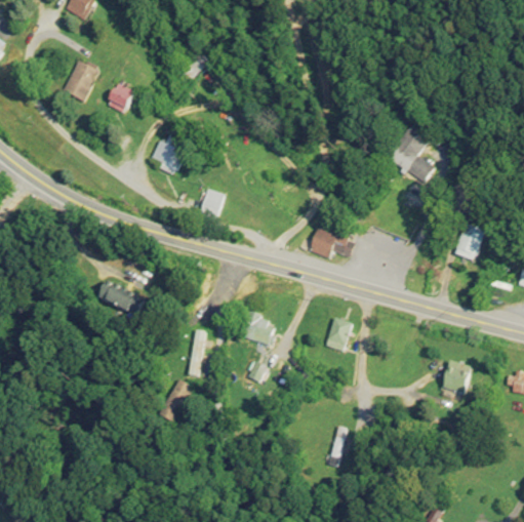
[(84,23),(96,4),(90,0),(73,0),(66,9),(84,23)]
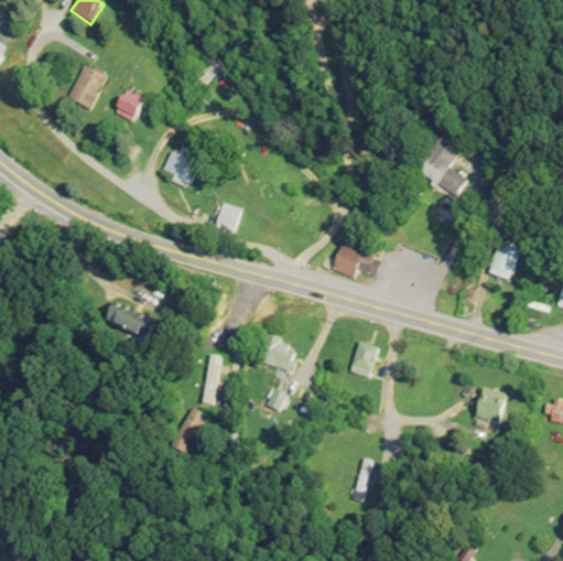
[(0,58),(9,50),(0,42),(0,58)]
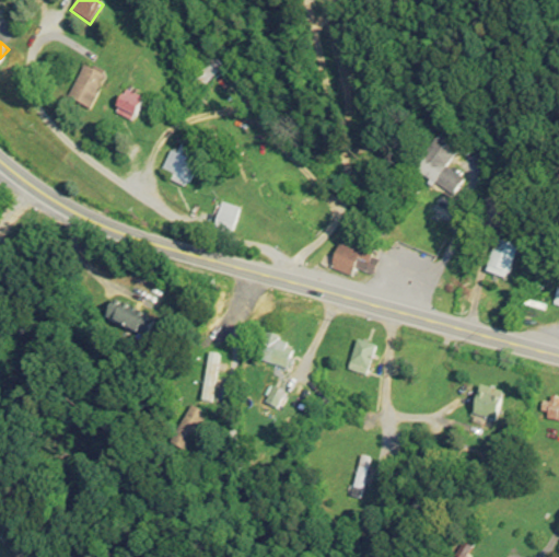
[(199,65),(194,68),(202,85),(226,72),(211,46),(195,56),(199,65)]
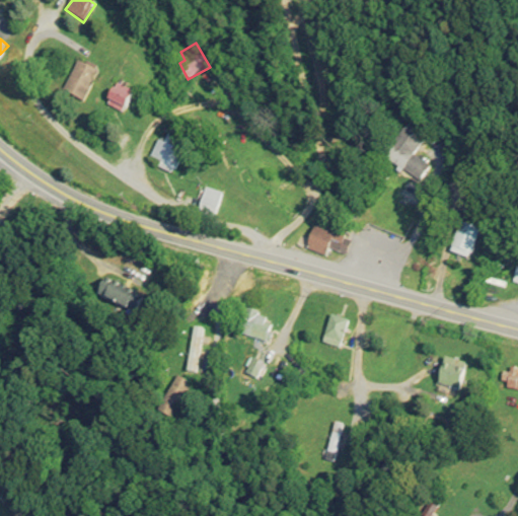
[(84,103),(99,72),(78,62),(63,93),(84,103)]
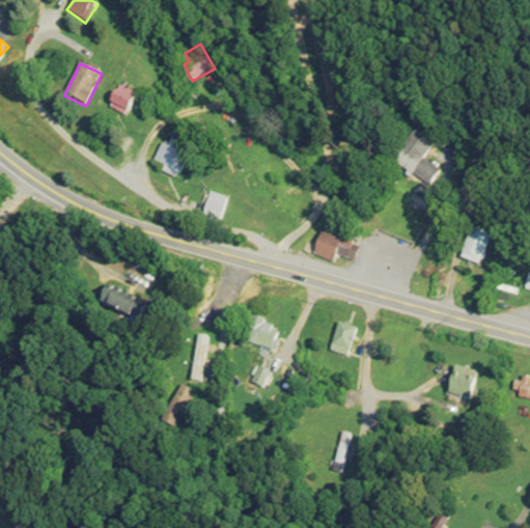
[(440,169),(424,159),(436,139),(416,127),(393,163),(430,185),(440,169)]
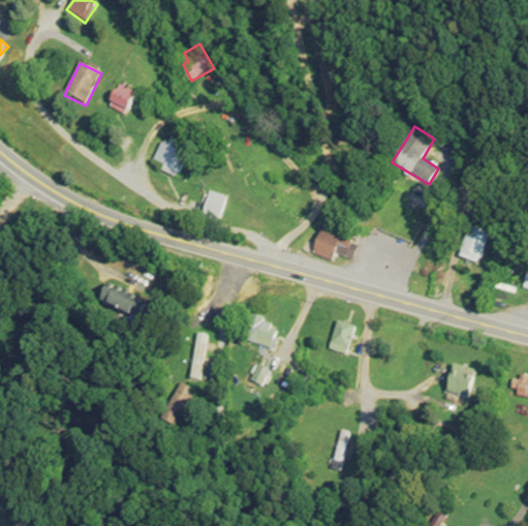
[(168,147),(162,144),(152,165),(177,178),(193,144),(175,135),(168,147)]
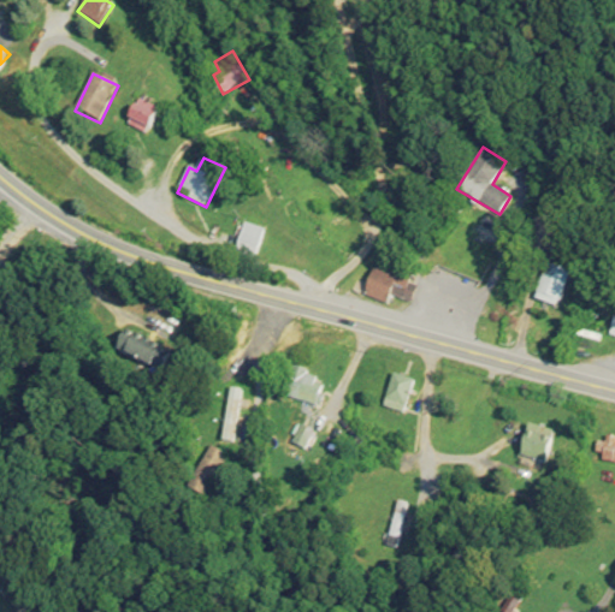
[(238,254),(256,257),(264,231),(244,226),(238,254)]
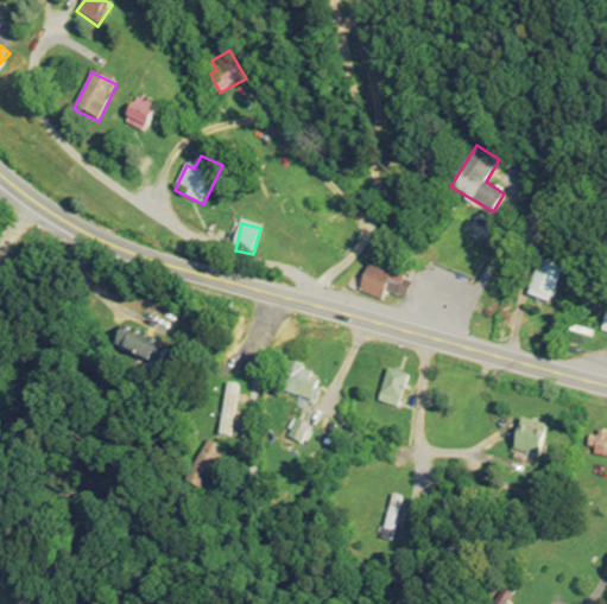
[(415,275),(373,259),(361,291),(383,299),(386,290),(406,298),(415,275)]
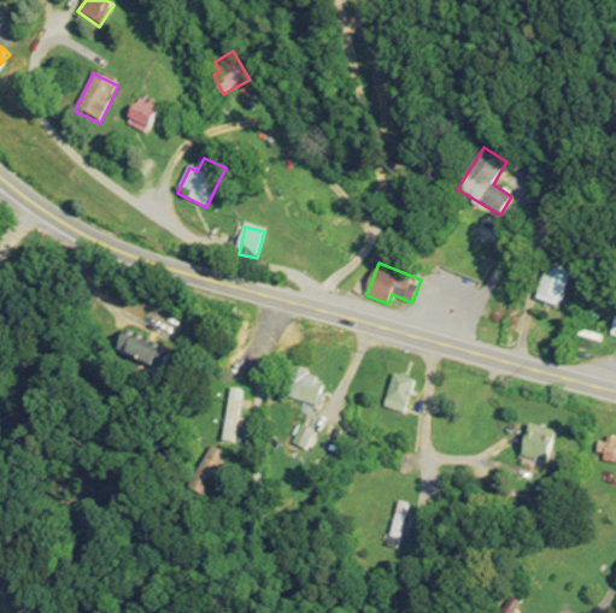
[(561,306),(568,271),(547,267),(541,302),(561,306)]
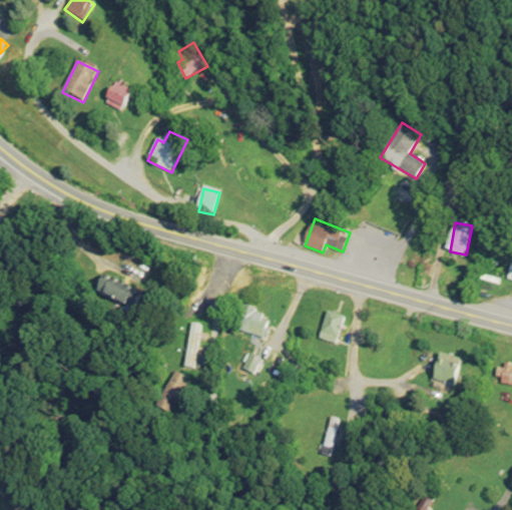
[(133,309),(142,290),(107,272),(97,291),(133,309)]
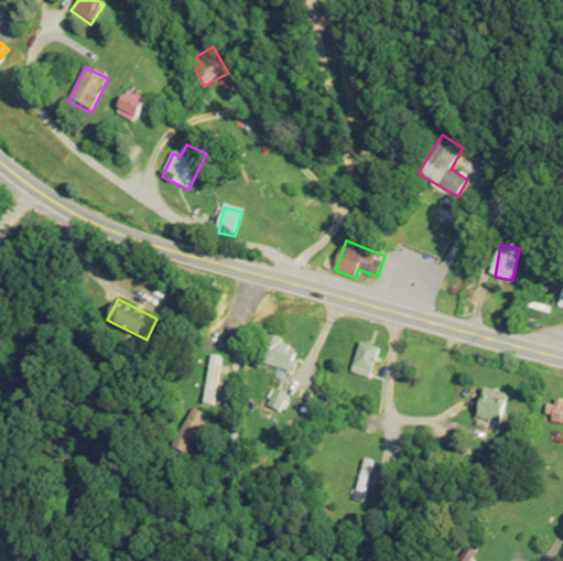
[(299,344),(270,334),(261,360),(290,369),(299,344)]
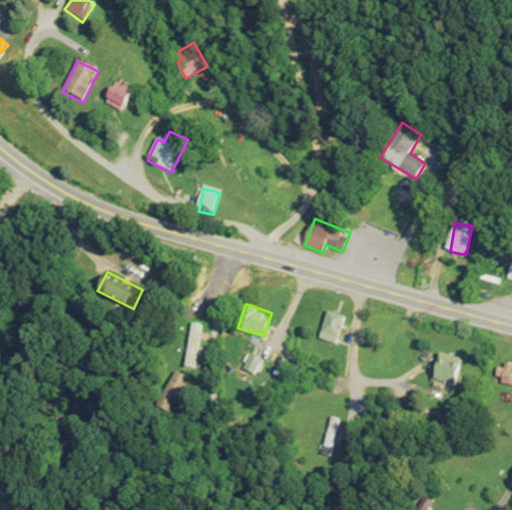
[(321,337),(338,341),(345,315),(328,310),(321,337)]
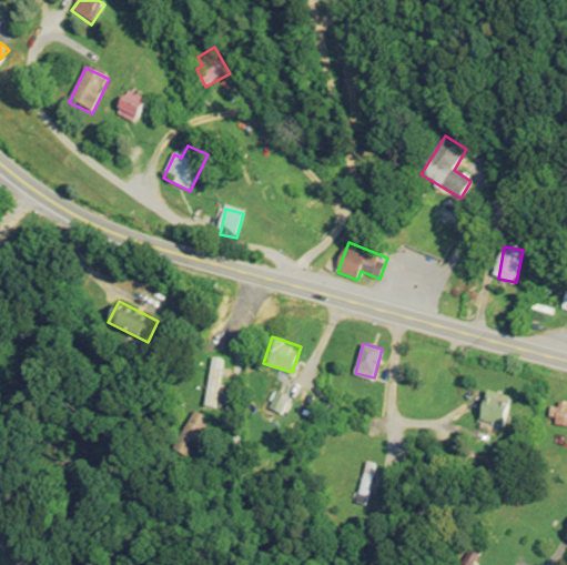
[(504,425),(512,397),(490,391),(483,419),(504,425)]
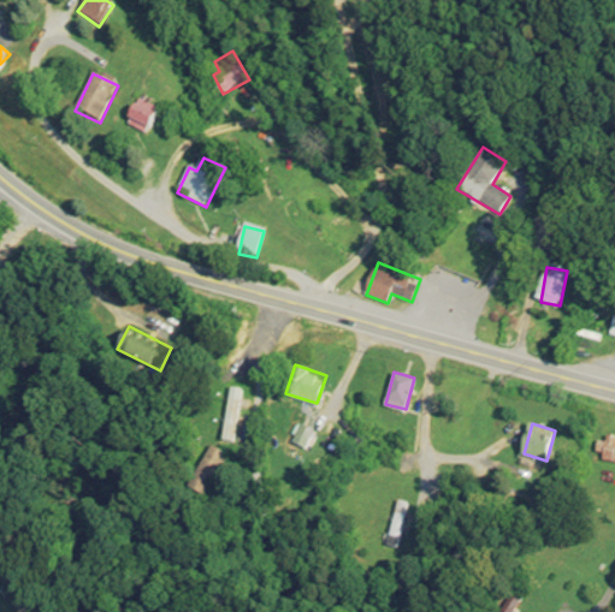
[(230,456),(214,444),(187,483),(202,494),(230,456)]
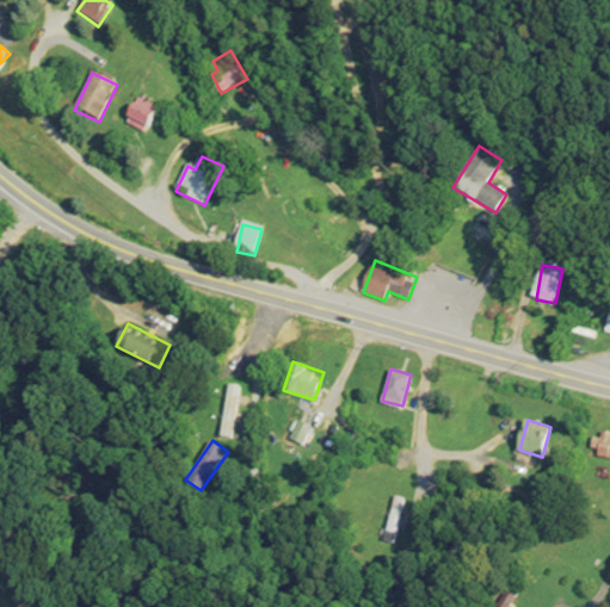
[(404,496),(395,495),(387,528),(394,531),(404,496)]
